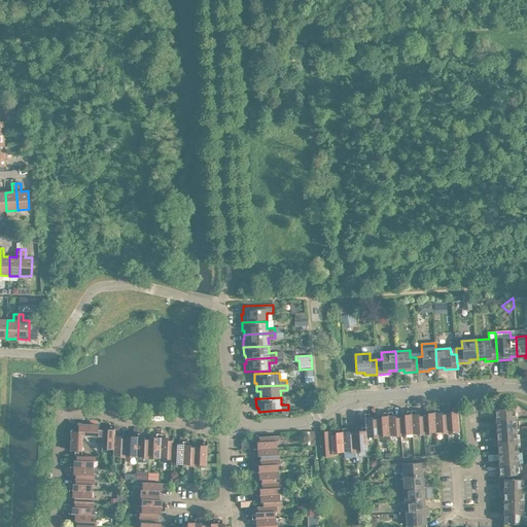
[(453,414),(446,415),(448,433),(452,433),(452,431),(459,431),(457,408),(453,409),(453,414)]
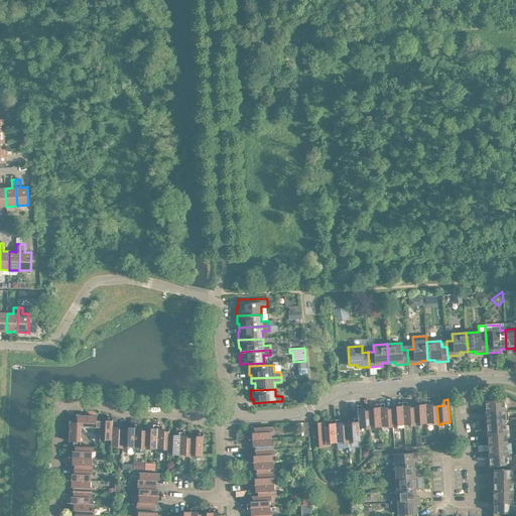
[(485,400),(486,411),(505,410),(504,399),(485,400)]
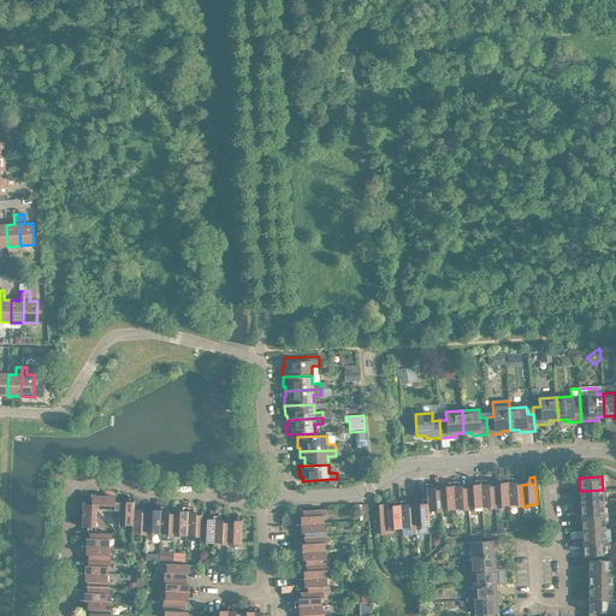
[(513,478),(508,479),(509,505),(517,505),(517,507),(523,507),(521,485),(513,485),(513,478)]
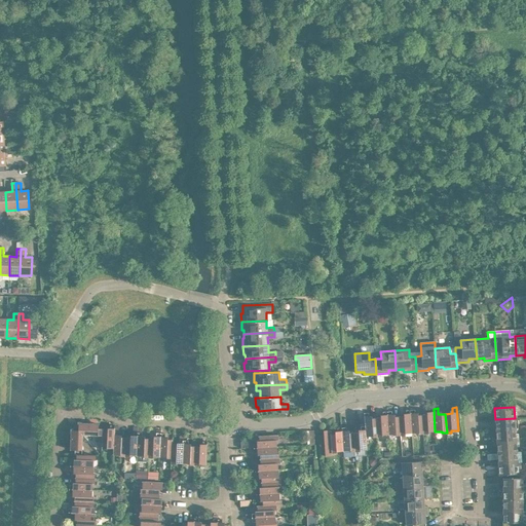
[(429,414),(422,415),(423,434),(428,434),(428,433),(435,431),(434,409),(428,409),(429,414)]
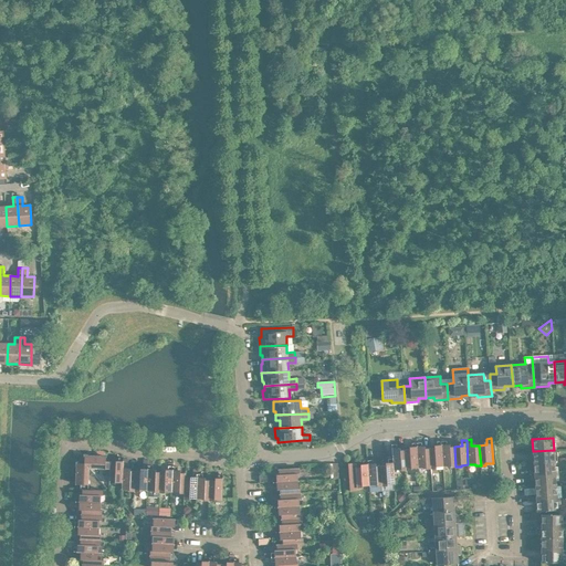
[(437,448),(429,448),(430,469),(436,469),(436,467),(443,467),(441,441),(437,442),(437,448)]
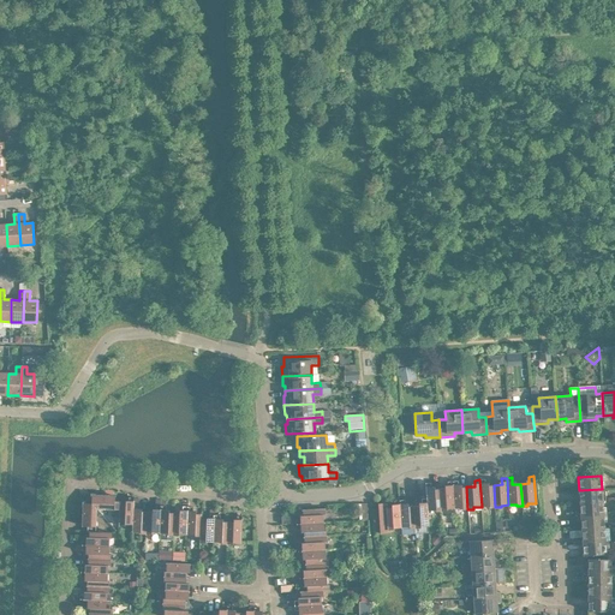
[(484,479),(479,479),(482,507),(489,506),(489,508),(495,507),(494,485),(485,485),(484,479)]
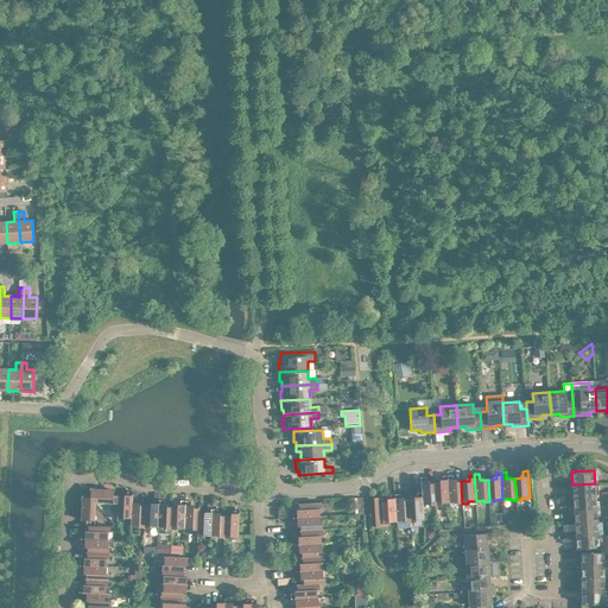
[(453,475),(448,476),(449,502),(457,502),(457,504),(462,504),(461,481),(453,482),(453,475)]
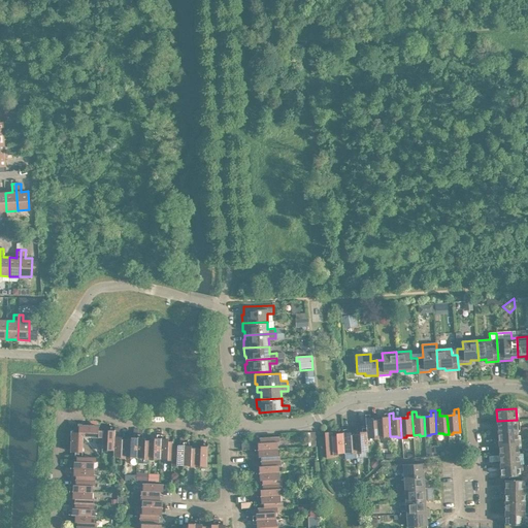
[(385,420),(377,420),(378,438),(384,438),(384,437),(390,436),(389,414),(384,414),(385,420)]
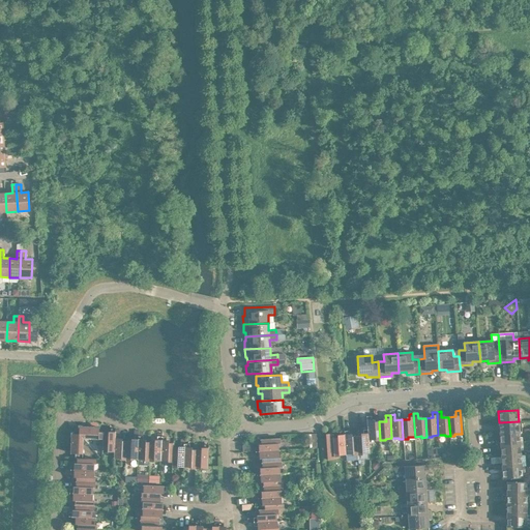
[(366,416),(367,430),(369,439),(376,439),(376,441),(380,440),(379,421),(372,421),(372,416),(366,416)]
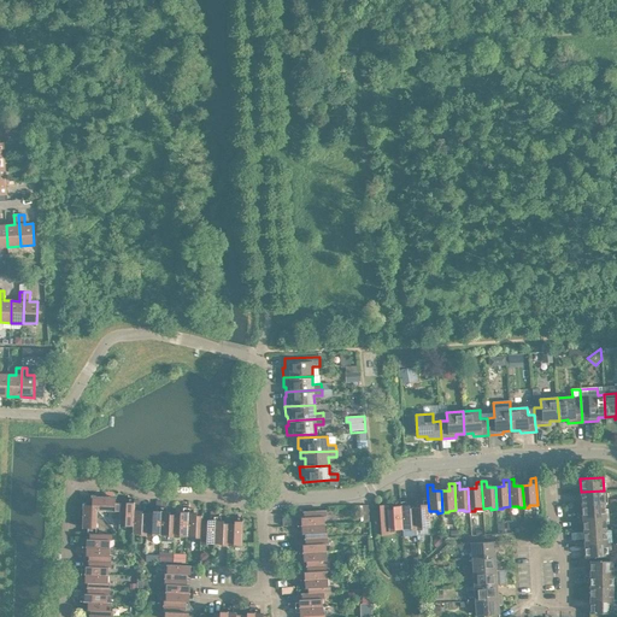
[(581,492),(581,505),(604,504),(604,491),(581,492)]
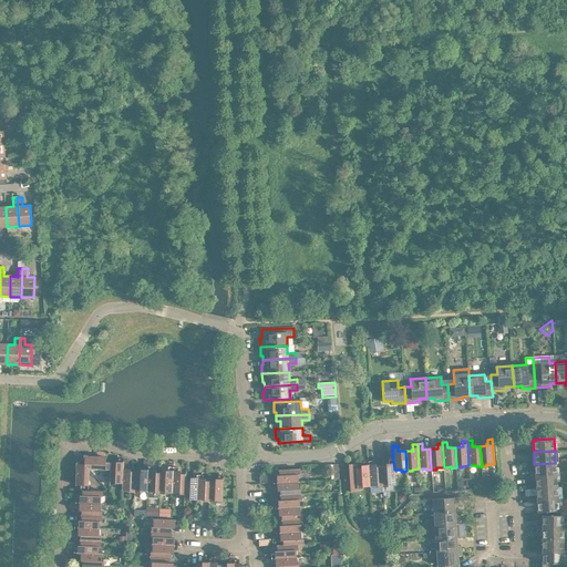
[(84,457),(84,464),(89,468),(105,470),(111,470),(111,464),(111,462),(103,462),(103,456),(88,456),(88,455),(83,455),(83,457),(84,457)]
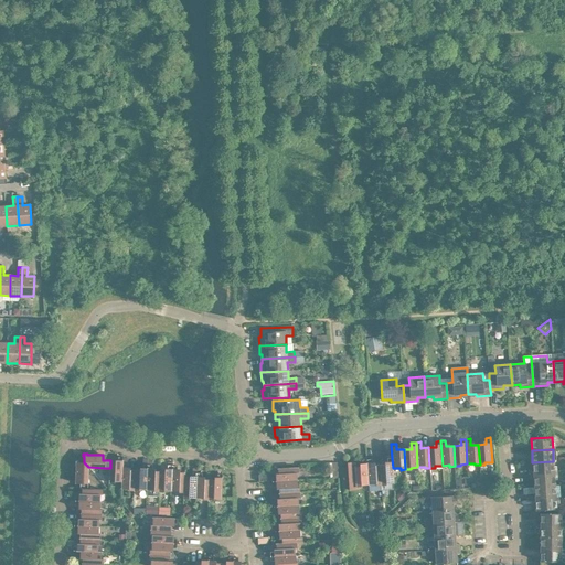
[(118,462),(110,462),(110,468),(109,476),(109,482),(115,482),(115,481),(121,481),(123,464),(123,457),(118,456),(118,462)]
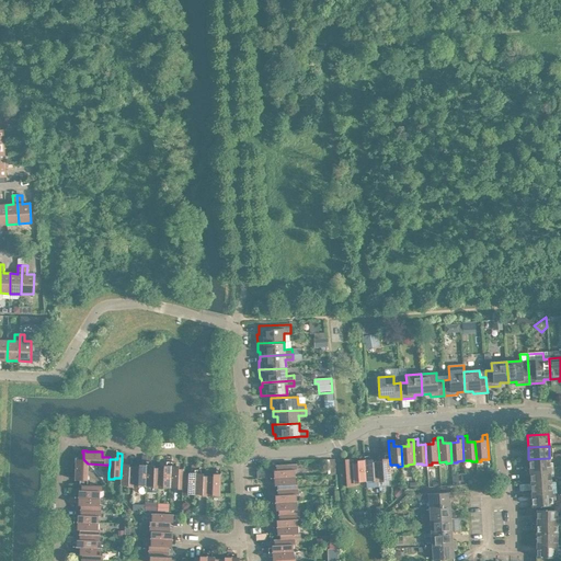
[(385,461),(377,461),(379,482),(384,481),(384,480),(391,479),(390,465),(389,455),(385,455),(385,461)]
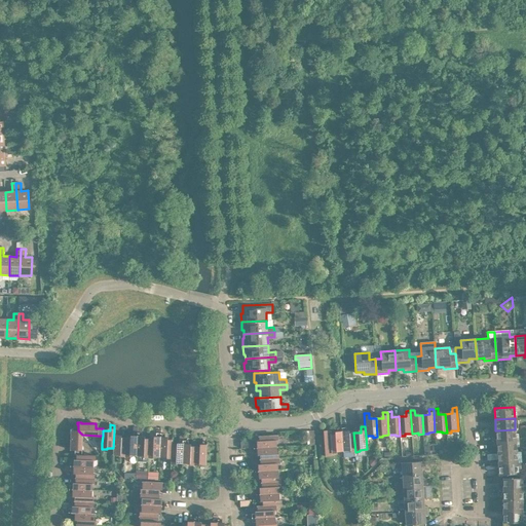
[(343,451),(342,427),(337,427),(338,434),(331,434),(332,453),(337,453),(337,451),(343,451)]
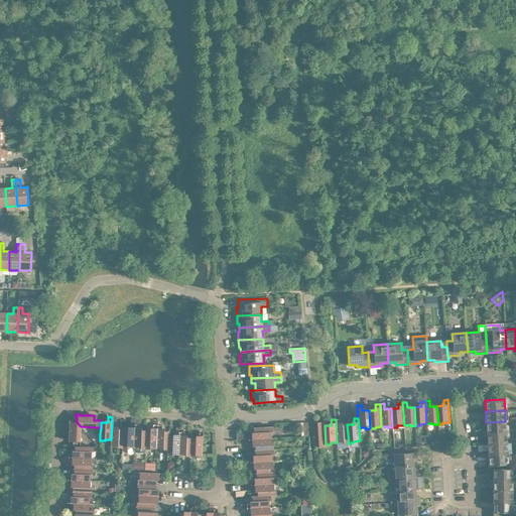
[(340,419),(336,419),(337,442),(344,441),(344,443),(349,443),(347,424),(340,424),(340,419)]
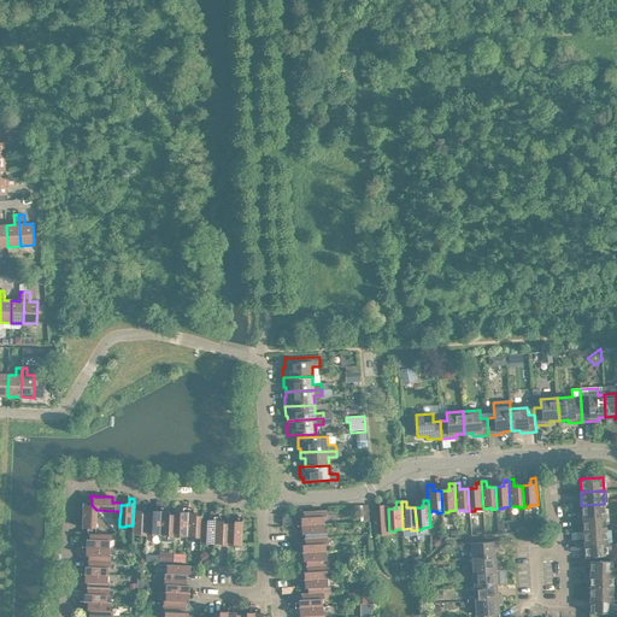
[(88,534),(89,534),(89,533),(95,534),(97,510),(92,505),(83,504),(83,524),(88,524),(88,534)]
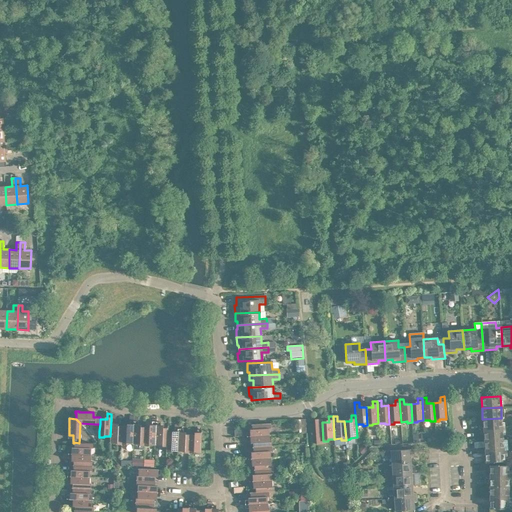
[(482,419),(483,430),(502,429),(501,418),(482,419)]
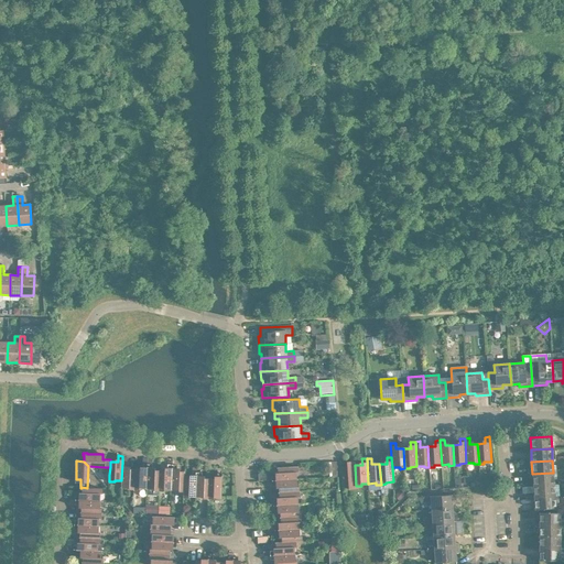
[(127,463),(122,463),(121,480),(121,487),(128,487),(128,489),(133,489),(134,469),(127,468),(127,463)]
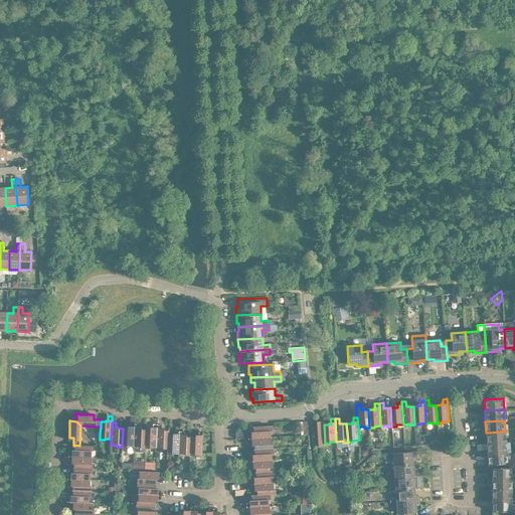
[(130,428),(123,428),(122,447),(127,447),(127,446),(134,446),(135,423),(130,423),(130,428)]
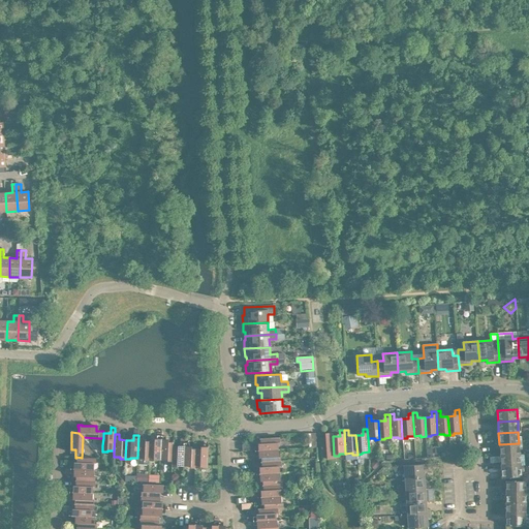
[(143,435),(138,435),(137,458),(144,458),(144,460),(149,460),(150,441),(143,440),(143,435)]
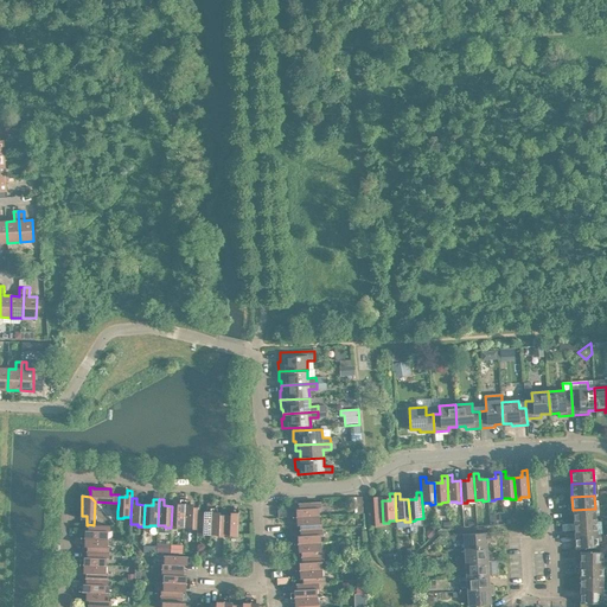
[(180,506),(172,506),(171,528),(177,528),(177,526),(184,526),(185,500),(180,500),(180,506)]
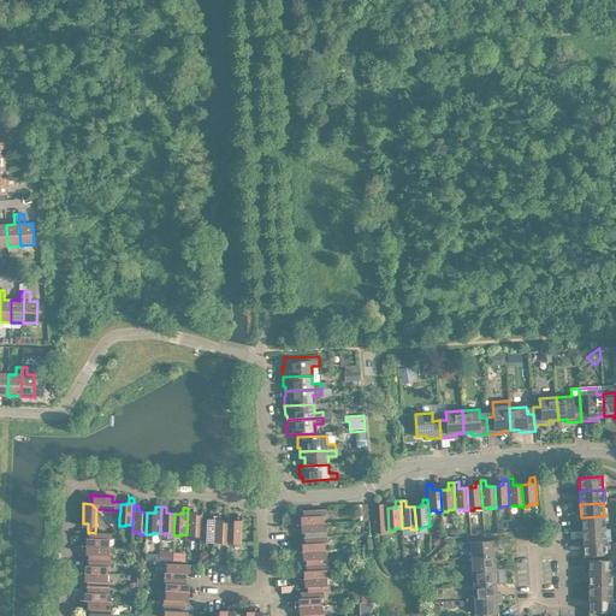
[(193,508),(188,508),(187,534),(195,534),(195,537),(200,537),(201,521),(201,515),(193,514),(193,508)]
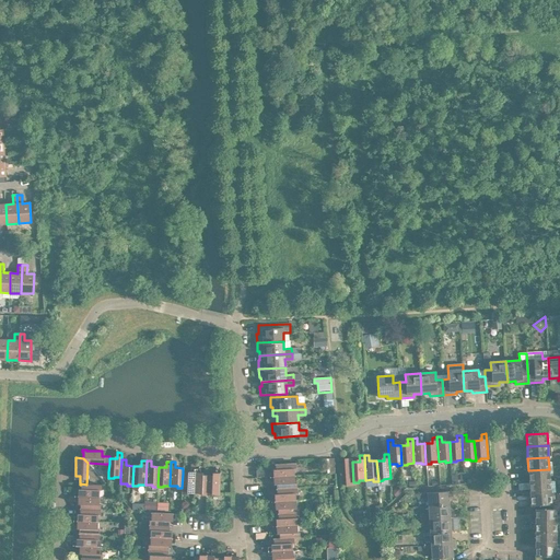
[(269,473),(270,477),(294,476),(294,468),(296,468),(295,463),(276,465),(276,471),(269,473)]
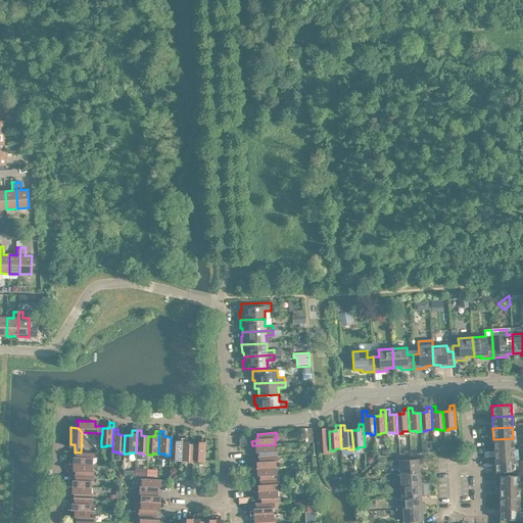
[(178,443),(171,442),(170,456),(170,462),(175,462),(175,461),(182,461),(183,437),(178,437),(178,443)]
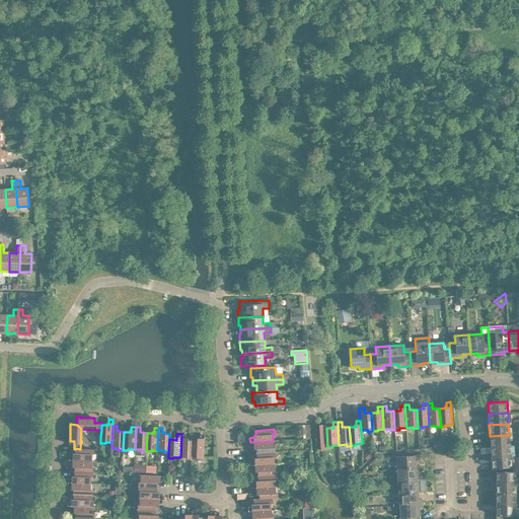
[(186,434),(181,434),(180,457),(187,457),(187,459),(192,459),(193,440),(186,440),(186,434)]
